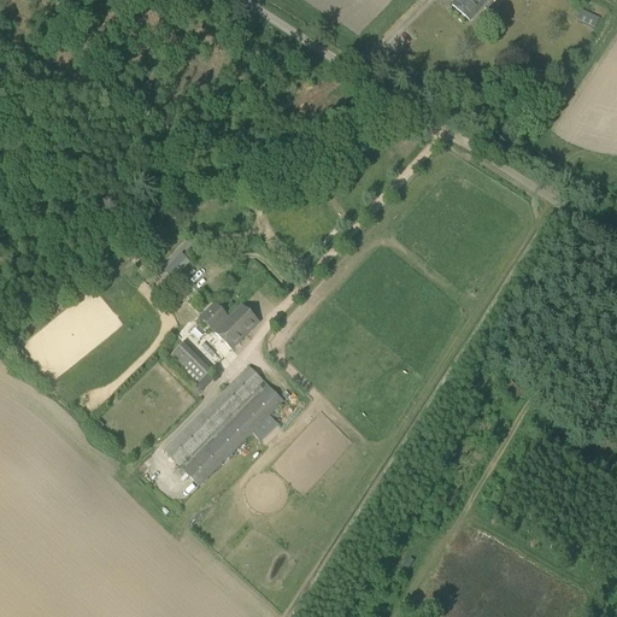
[(457,0),(453,5),(471,21),(488,0),(457,0)]
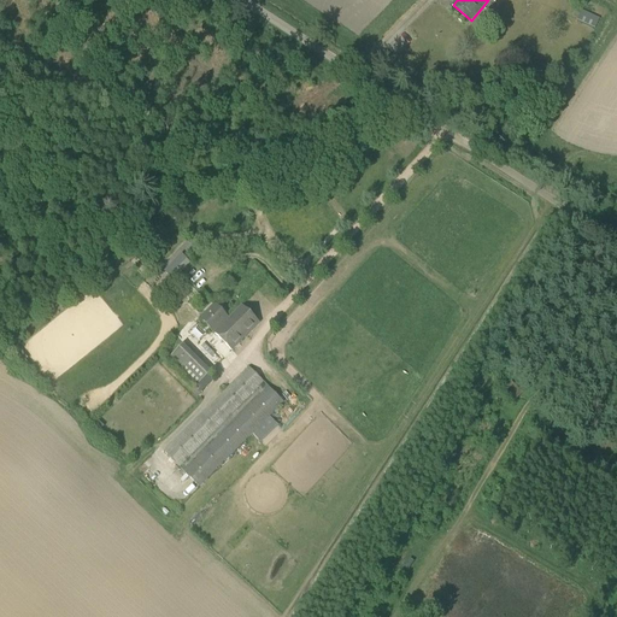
[(594,29),(599,18),(582,11),(577,22),(594,29)]
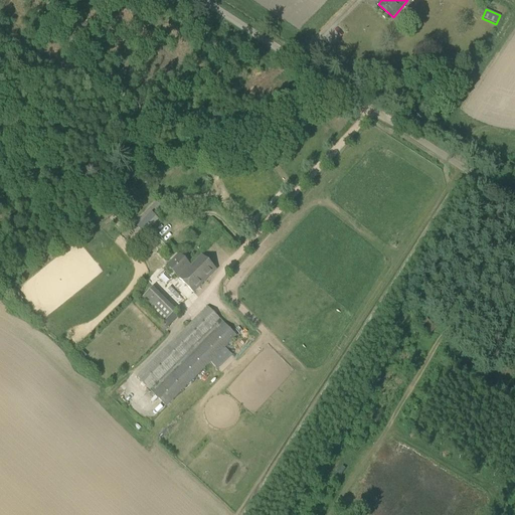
[(144,234),(159,219),(152,212),(137,227),(141,231),(144,234)]
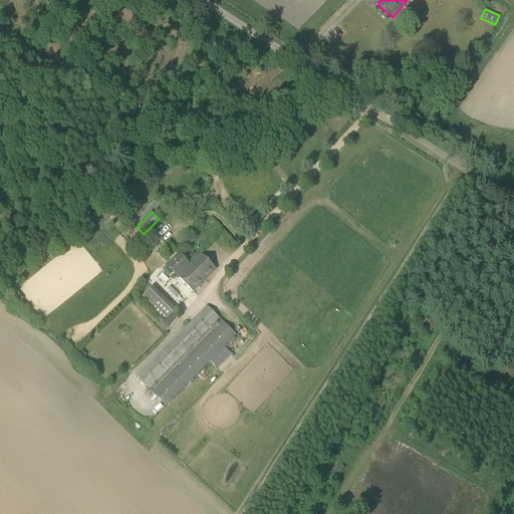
[(180,254),(168,266),(179,277),(194,292),(206,280),(217,269),(203,255),(192,266),(192,265),(180,254)]
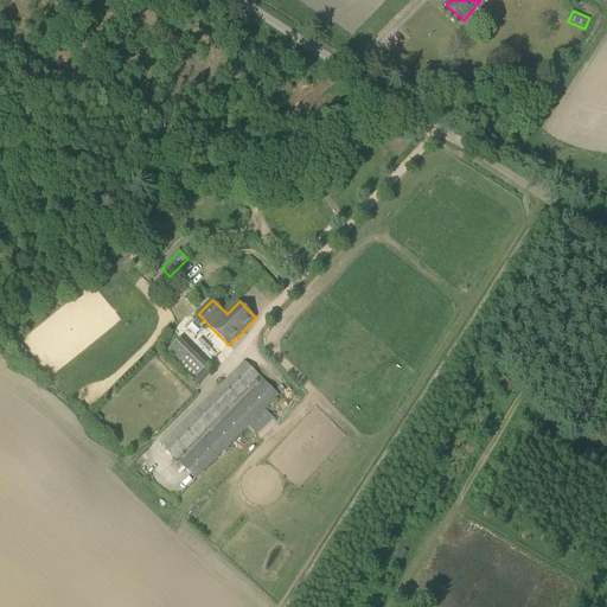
[(192,381),(206,366),(179,339),(165,355),(192,381)]
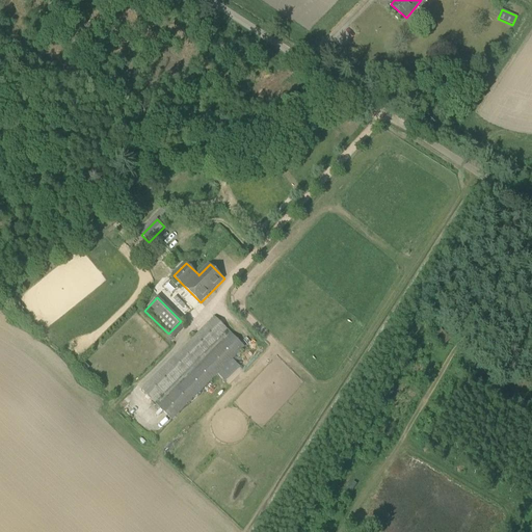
[(155,404),(158,407),(171,421),(244,347),(214,317),(141,391),(155,404)]
